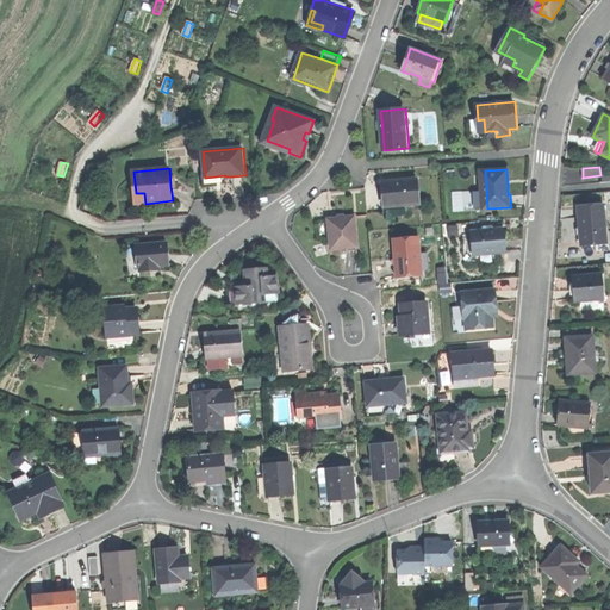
[(226,182),(225,176),(225,175),(205,178),(206,185),(226,182)]
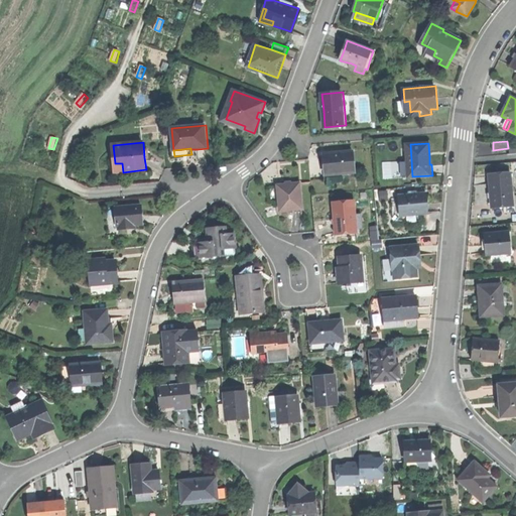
[(354,152),(324,154),(325,165),(326,174),(343,173),(355,172),(354,152)]
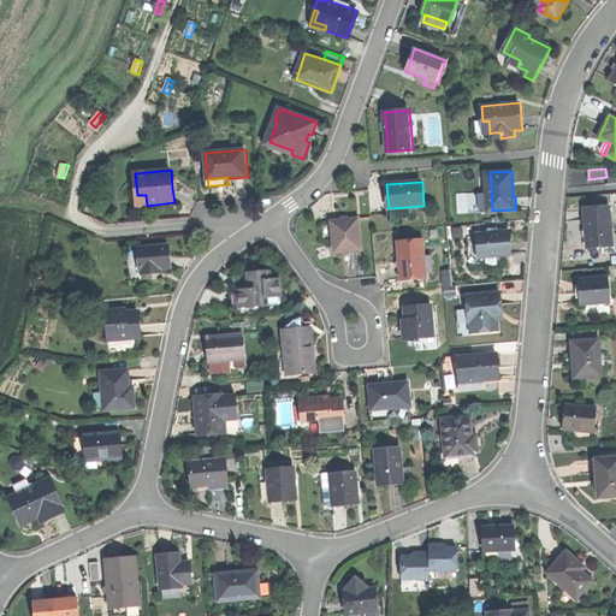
[(138,206),(147,206),(146,195),(137,195),(138,206)]
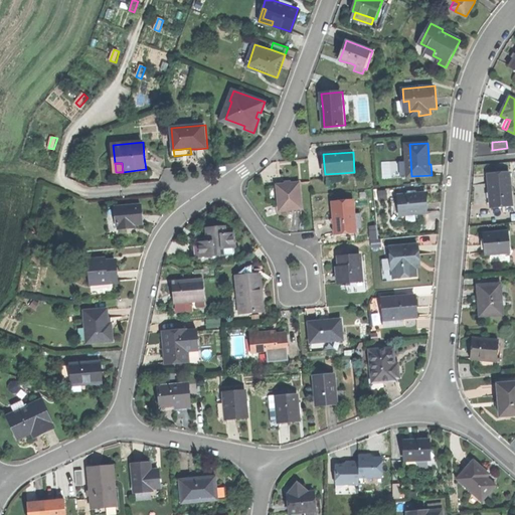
[(510,171),(489,173),(490,188),(491,193),(488,193),(489,199),(491,199),(492,206),(503,205),(513,204),(512,190),(510,171)]
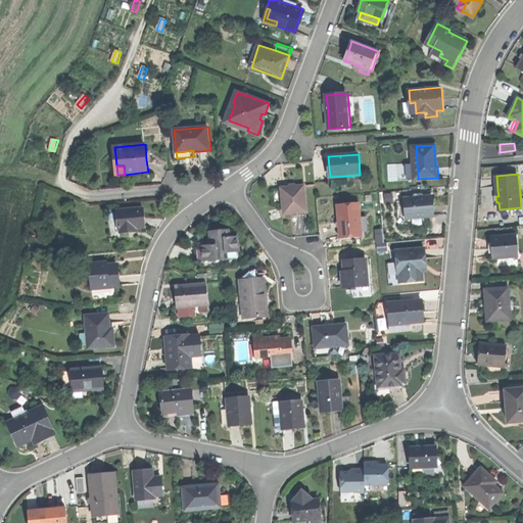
[(285,214),(307,211),(305,185),(282,188),(283,199),(285,214)]
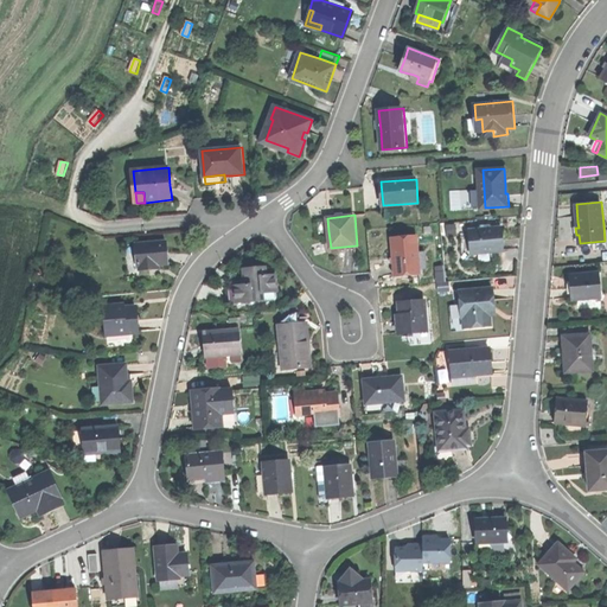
[(606,232),(606,224),(604,224),(605,241),(593,242),(594,250),(606,248),(606,232)]
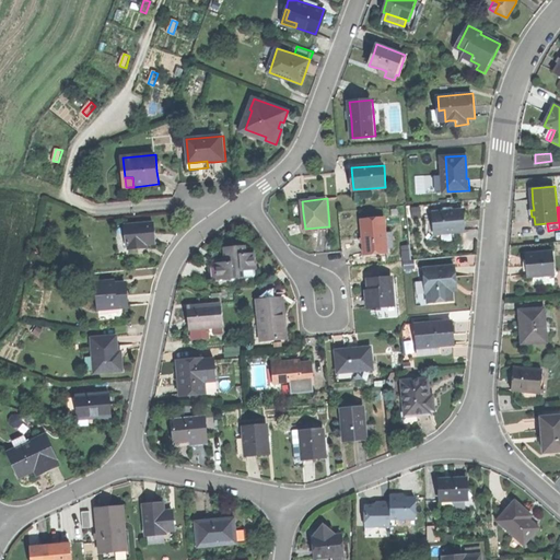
[(433,212),(435,234),(465,231),(465,222),(463,210),(433,212)]
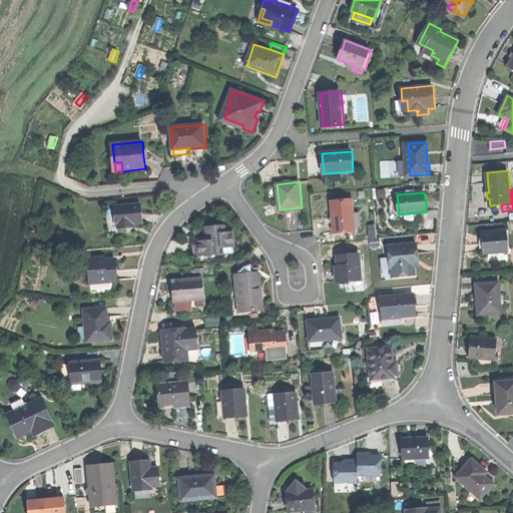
[(334,218),(336,232),(357,229),(353,199),(331,202),(334,218)]
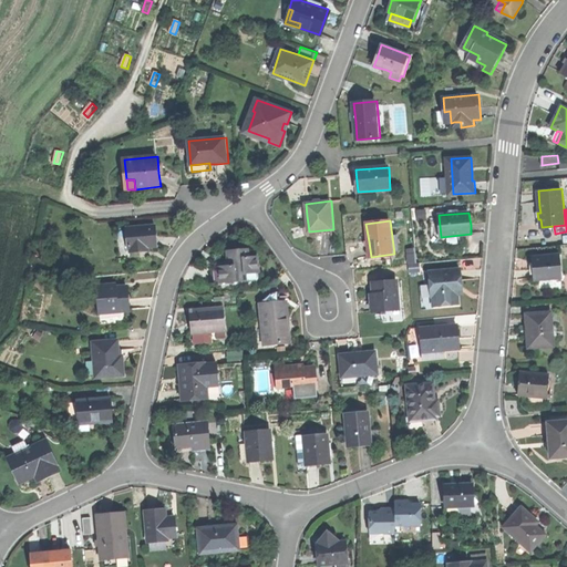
[(156,225),(127,228),(130,248),(133,248),(133,251),(150,250),(150,246),(158,245),(157,236),(156,225)]
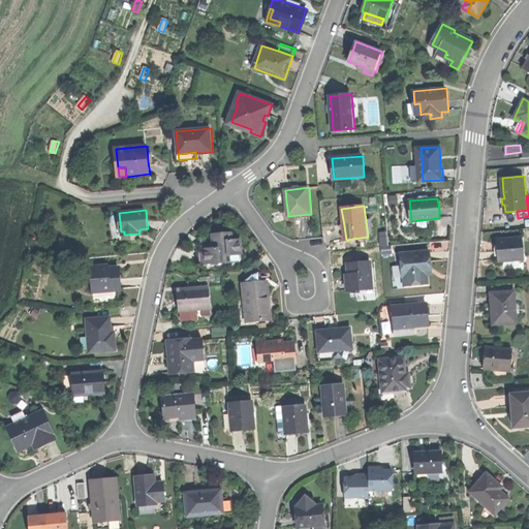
[(207,249),(208,263),(231,262),(230,254),(243,253),(242,239),(234,240),(234,231),(214,232),(215,241),(215,248),(207,249)]
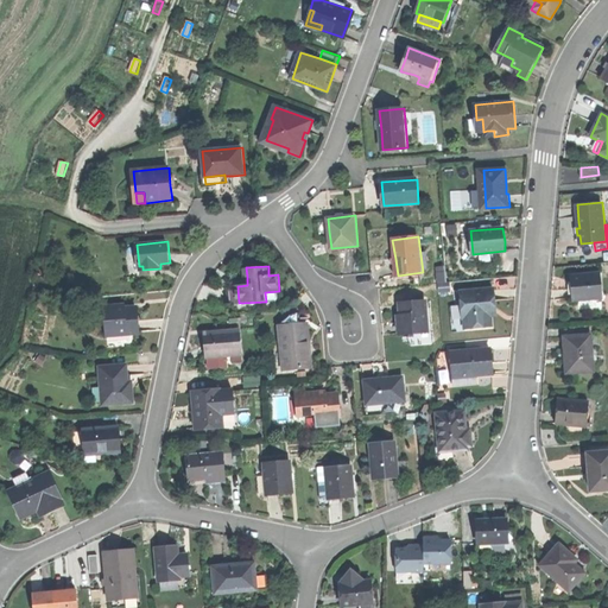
[(574,302),(603,298),(601,272),(574,274),(575,286),(572,286),(572,291),(574,302)]
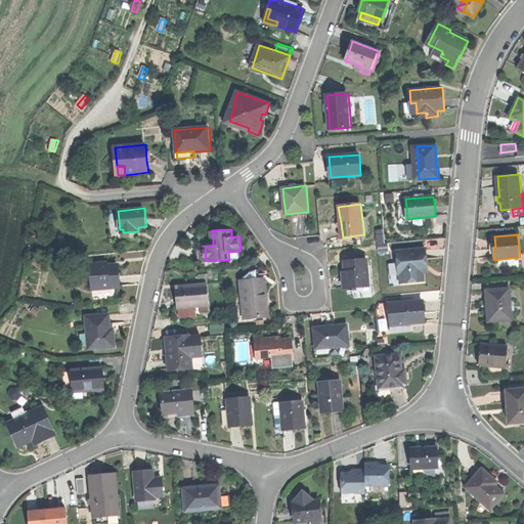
[(401,273),(402,282),(424,280),(423,271),(422,259),(427,259),(426,248),(397,250),(399,273),(401,273)]
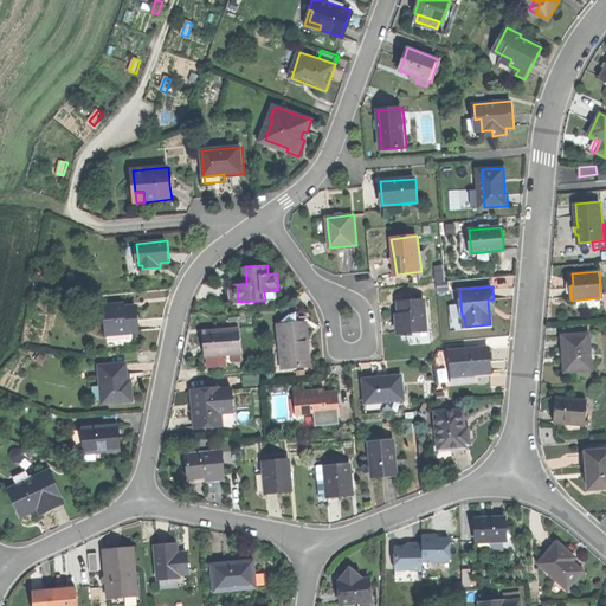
[(399,321),(400,333),(417,331),(429,330),(426,307),(425,300),(401,302),(401,308),(403,321),(399,321)]
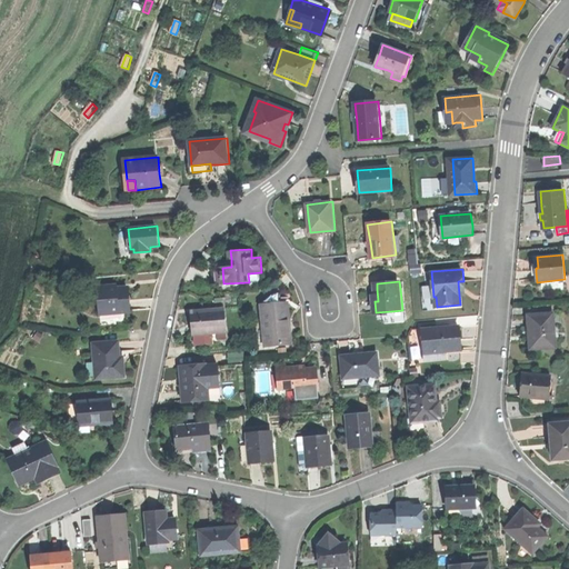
[(102,315),(131,312),(130,300),(129,288),(118,289),(118,287),(100,288),(102,315)]
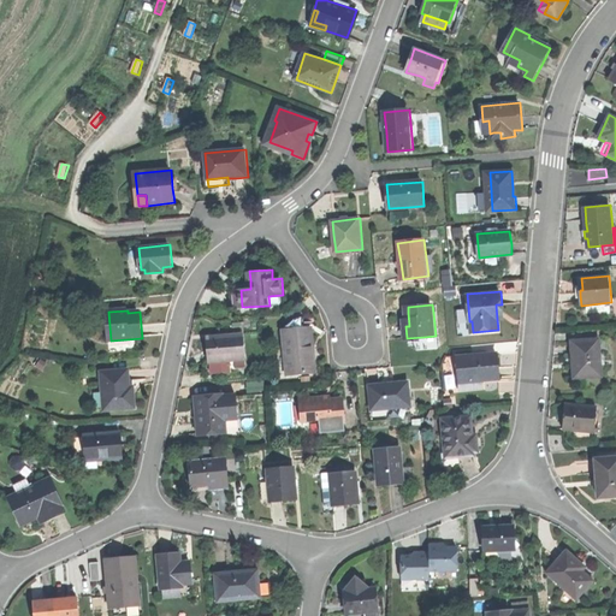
[(438,312),(433,312),(436,336),(424,337),(424,341),(440,339),(438,312)]
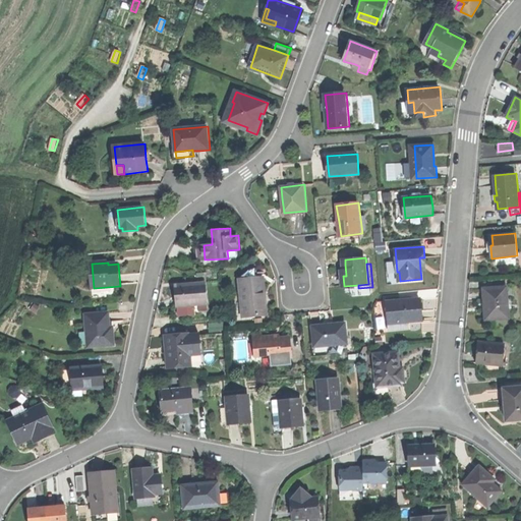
[(243,316),(267,314),(266,295),(265,278),(240,280),(243,316)]
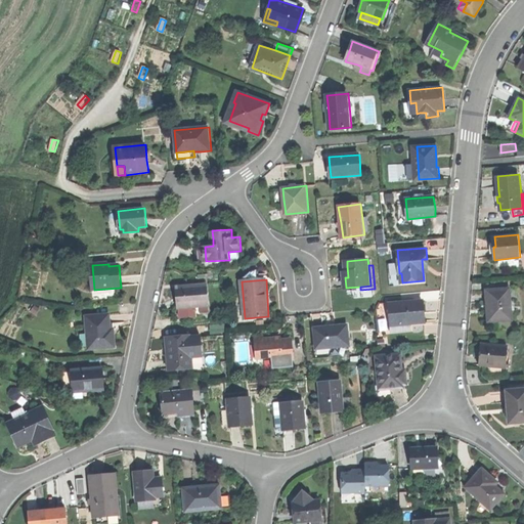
[(198,307),(210,306),(208,286),(177,288),(178,298),(179,309),(182,308),(198,307)]
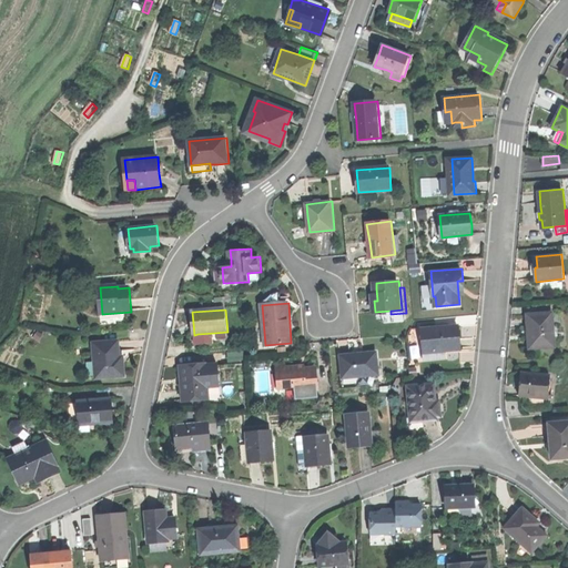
[(533,331),(534,350),(555,348),(554,336),(554,323),(553,314),(528,315),(528,326),(528,331),(533,331)]
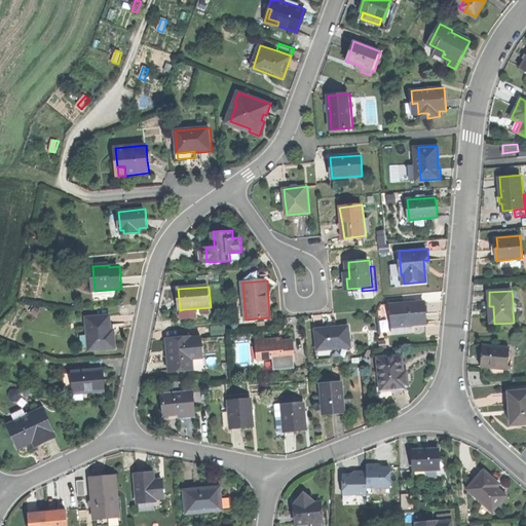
[(424,301),(391,304),(393,326),(413,325),(426,323),(425,311),(424,301)]
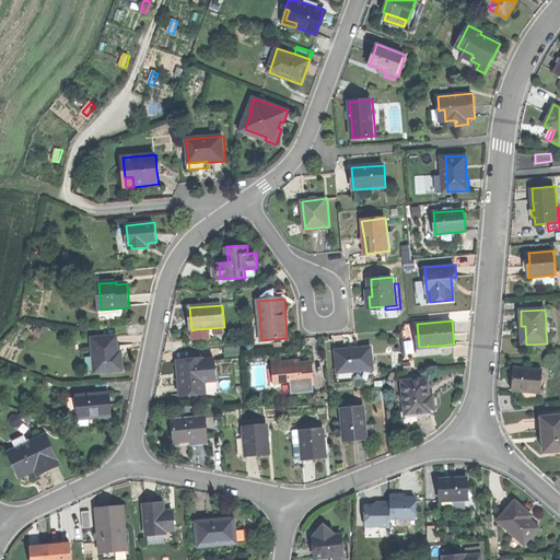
[(212,338),(211,328),(195,329),(196,340),(212,338)]
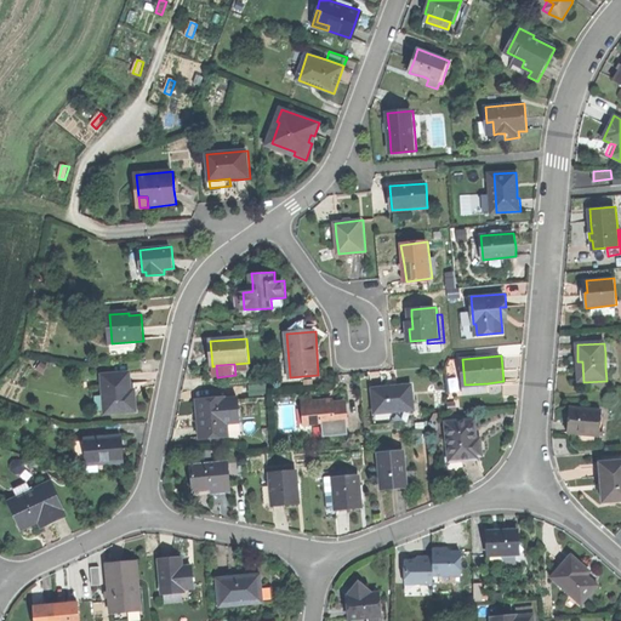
[(104,376),(107,414),(138,410),(137,397),(132,397),(131,386),(130,374),(104,376)]
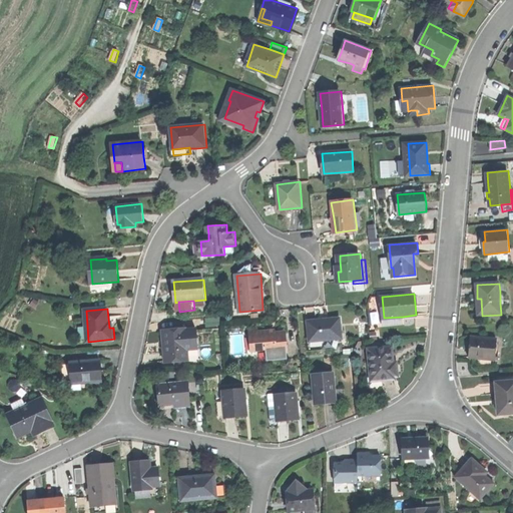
[(312,321),(314,341),(344,339),(342,319),(325,320),(312,321)]
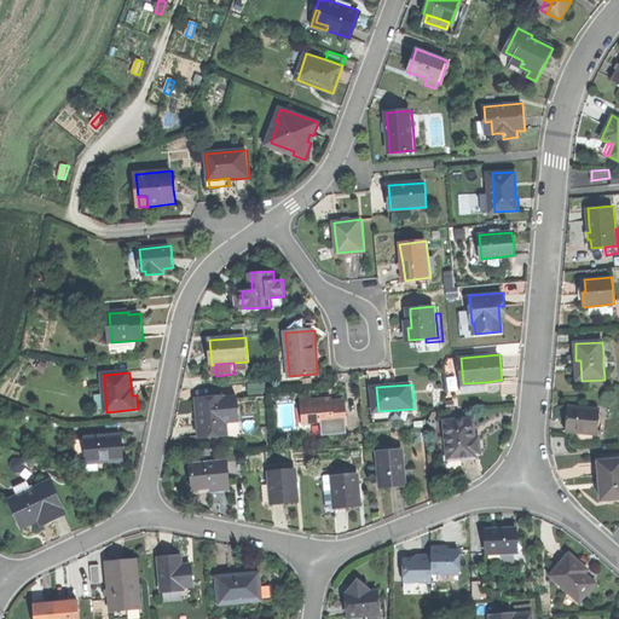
[(200,438),(229,435),(225,395),(198,398),(200,412),(201,423),(198,424),(200,438)]
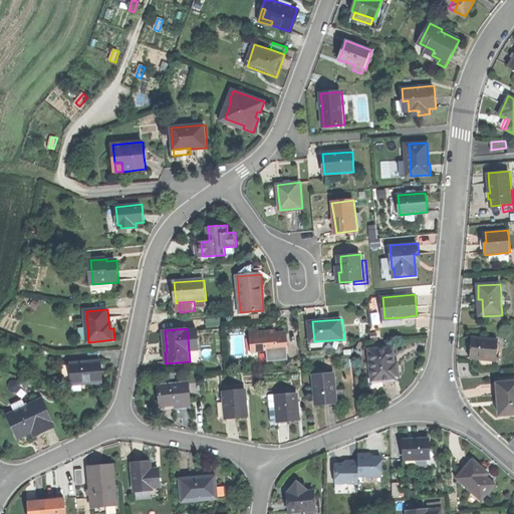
[(256,337),(258,350),(267,349),(268,353),(288,351),(287,334),(277,335),(276,331),(267,332),(259,333),(259,330),(251,331),(252,338),(256,337)]
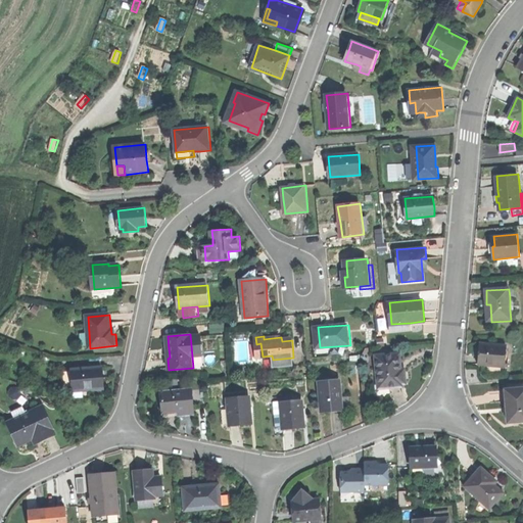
[(478,366),(506,368),(508,346),(489,344),(489,348),(480,347),(479,355),(478,366)]
